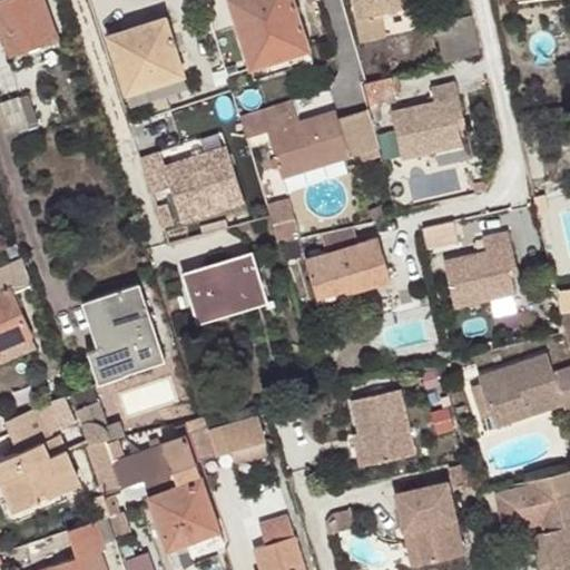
[(0,29),(9,56),(57,39),(42,0),(3,0),(0,1),(0,29)]
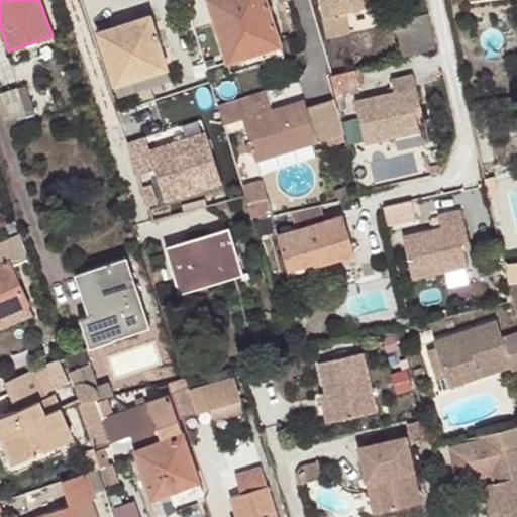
[(206,0),(225,63),(280,46),(265,0),(206,0)]
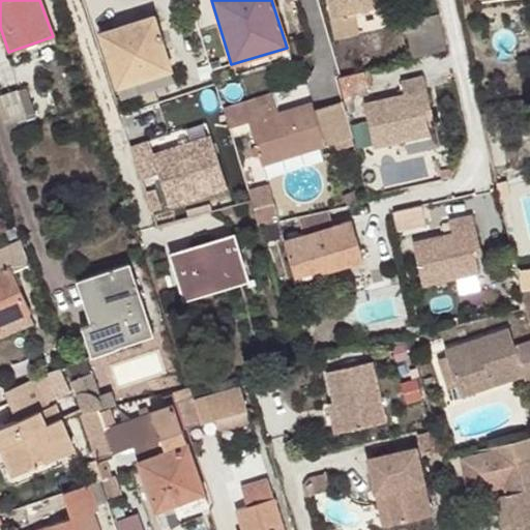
[(379,0),(327,0),(335,39),(358,34),(354,13),(381,7),(379,0)]
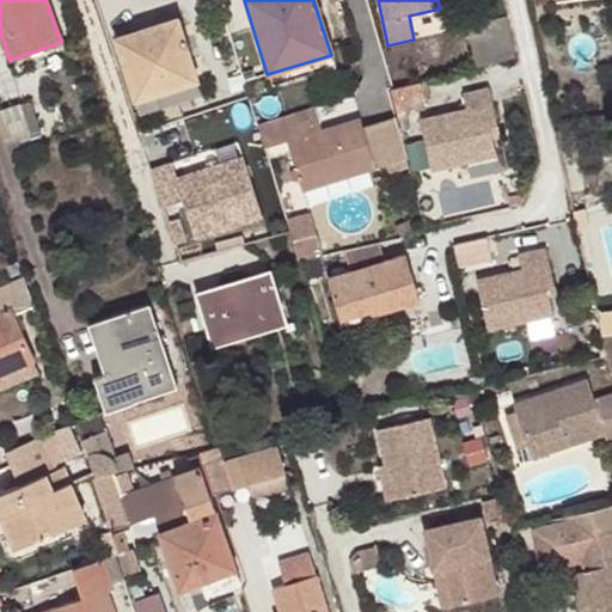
[(516,59),(506,17),(465,26),(476,68),(513,60),(516,59)]
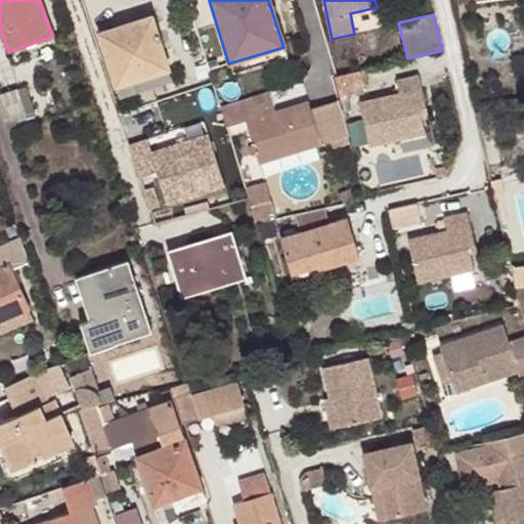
[(120,97),(173,81),(153,15),(100,32),(120,97)]
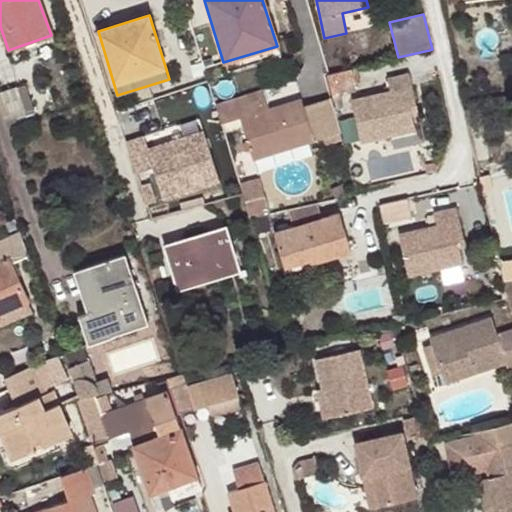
[(355,86),(362,84),(358,70),(327,77),(332,97),(356,91),(355,86)]
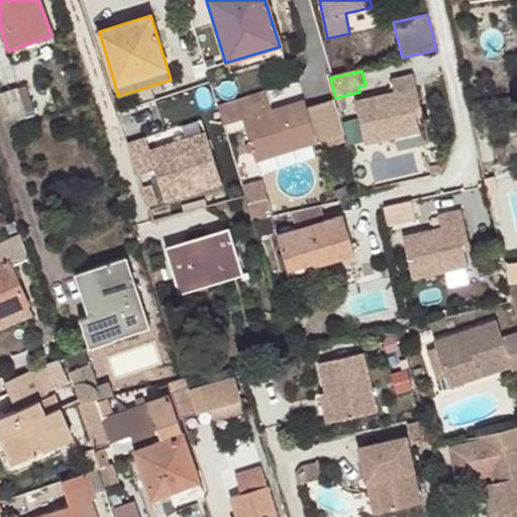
[(420,132),(417,117),(413,107),(420,106),(413,76),(391,80),(394,94),(355,103),(365,144),(420,132)]
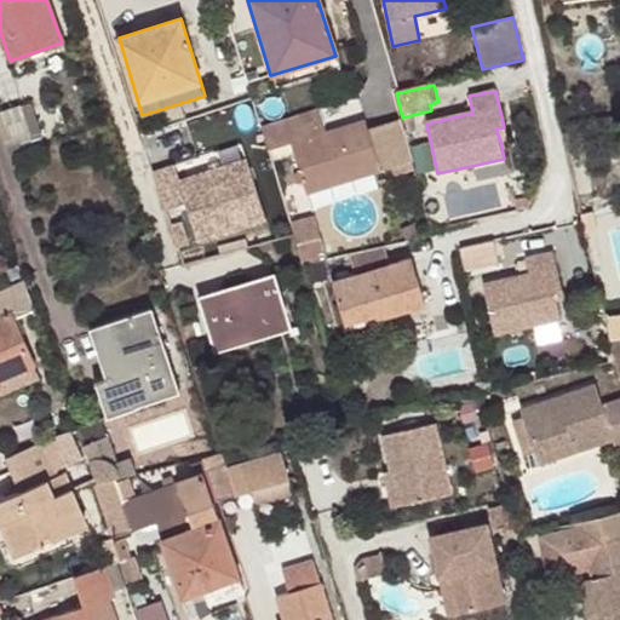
[(0,114),(0,127),(6,147),(42,136),(32,105),(0,114)]
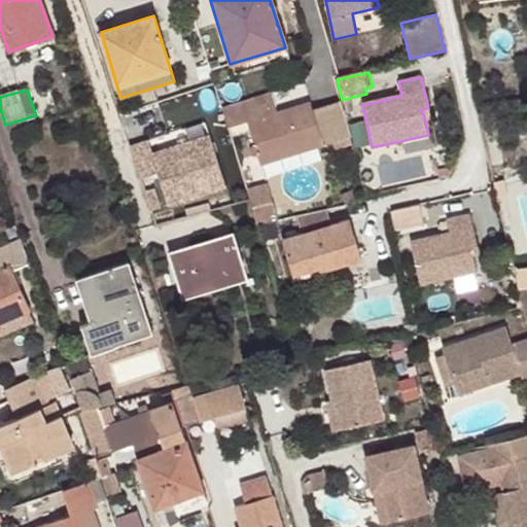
[(310,103),(248,120),(261,166),(322,147),(317,128),(310,103)]
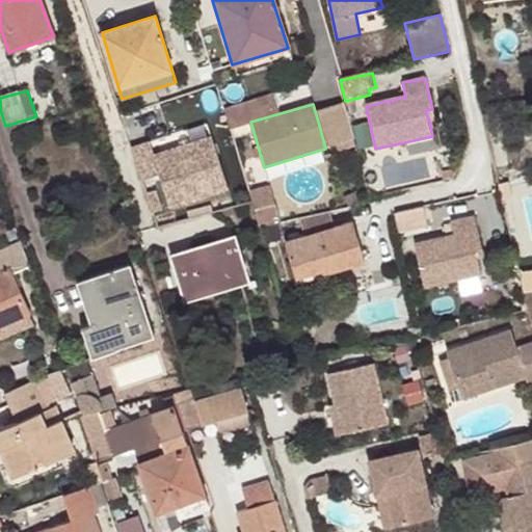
[(425,110),(429,121),(434,120),(432,109),(425,110)]
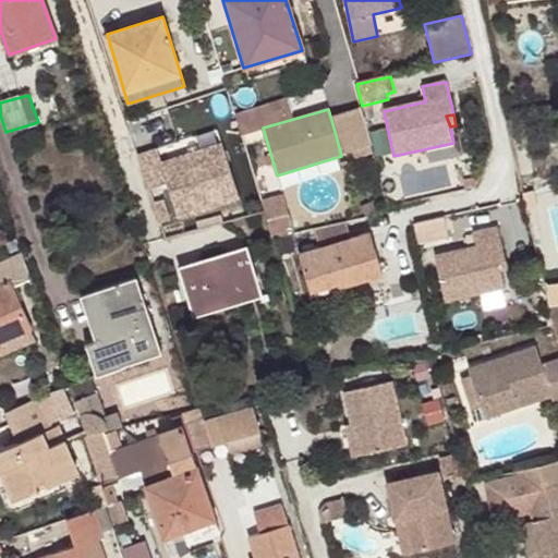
[(364,128),(336,135),(341,156),(370,148),(364,128)]
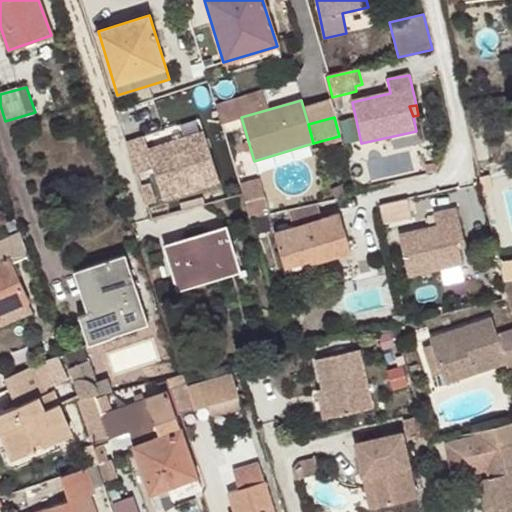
[(142,137),(126,142),(136,171),(152,166),(163,199),(219,181),(203,131),(146,150),(142,137)]
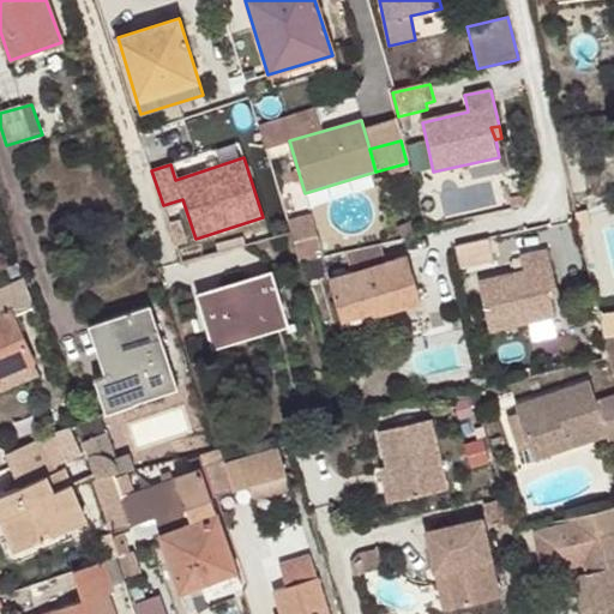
[(323,253),(314,214),(294,217),(302,258),(323,253)]
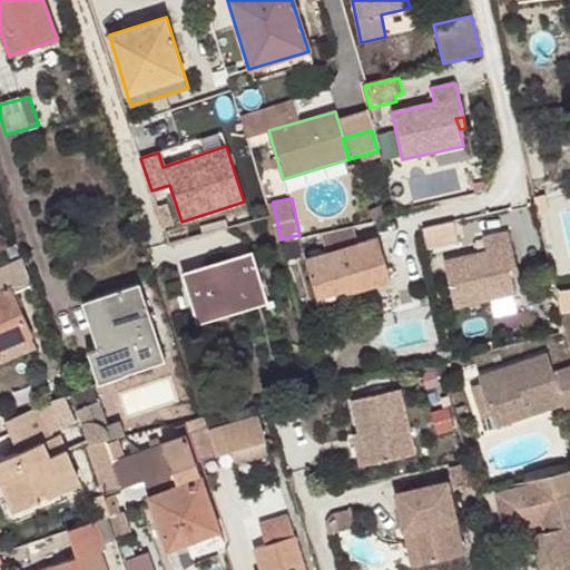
[(423,227),(428,247),(458,242),(453,220),(423,227)]
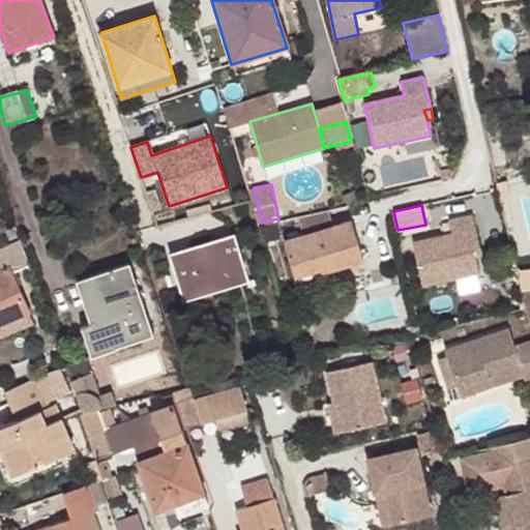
[(331,227),(326,211),(298,217),(303,234),(283,241),(293,276),(318,268),(320,273),(362,261),(350,222),(331,227)]
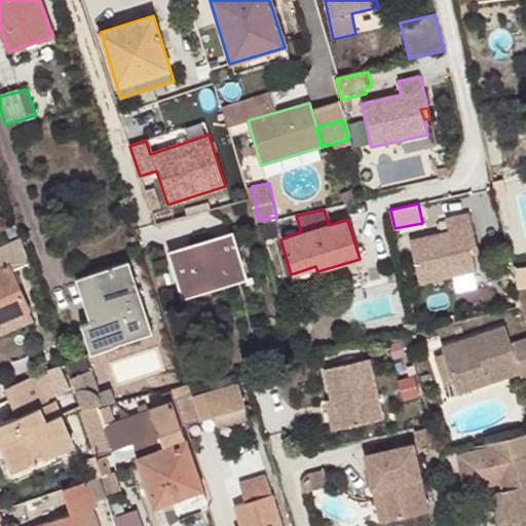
[(468,247),(475,245),(468,214),(446,219),(448,232),(409,240),(419,284),(474,271),(471,256),(468,247)]
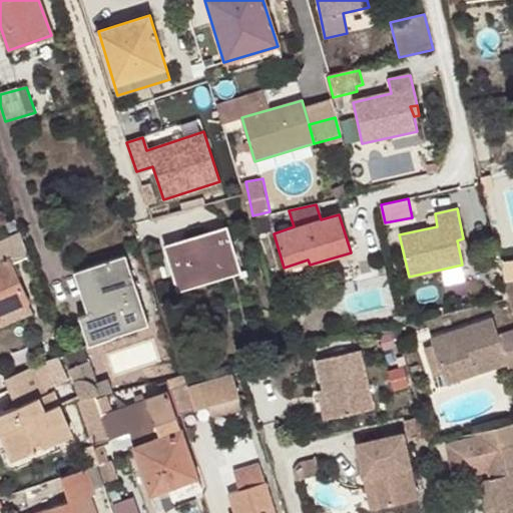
[(16,232),(17,231),(12,217),(3,220),(7,235),(16,232)]
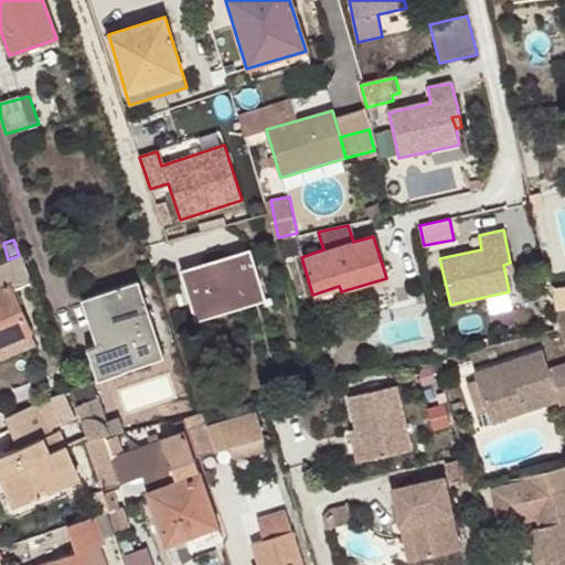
[(195,319),(263,298),(248,251),(181,270),(195,319)]
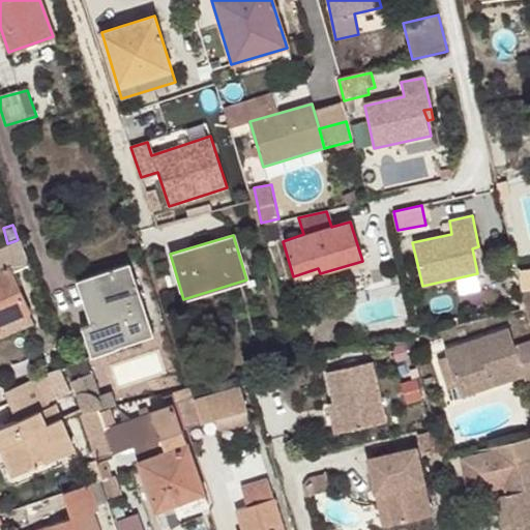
[(27,265),(17,240),(7,243),(0,245),(0,324),(28,313),(10,272),(27,265)]
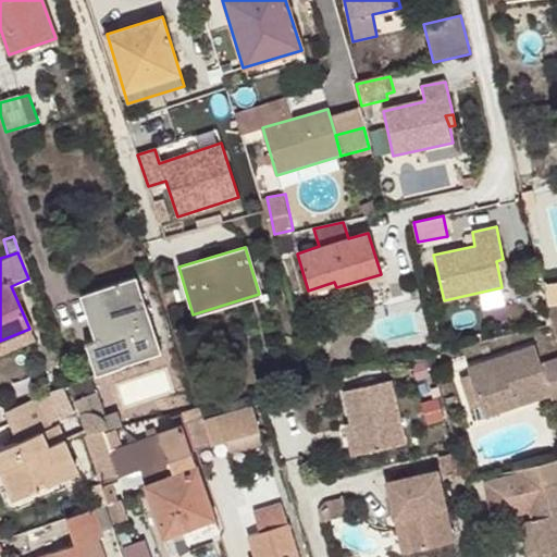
[(506,270),(503,259),(496,261),(498,271),(506,270)]
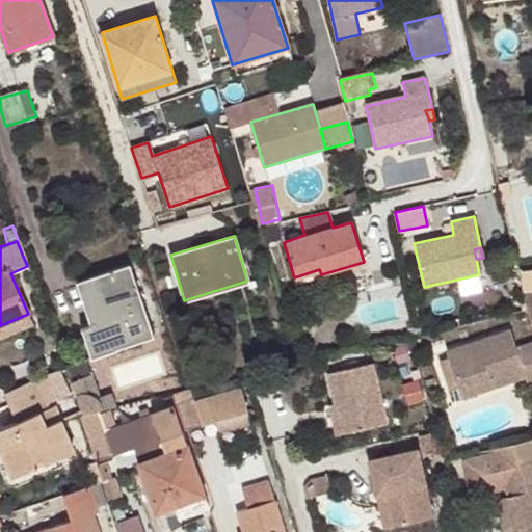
[(99,355),(154,337),(130,265),(85,280),(98,320),(87,323),(99,355)]
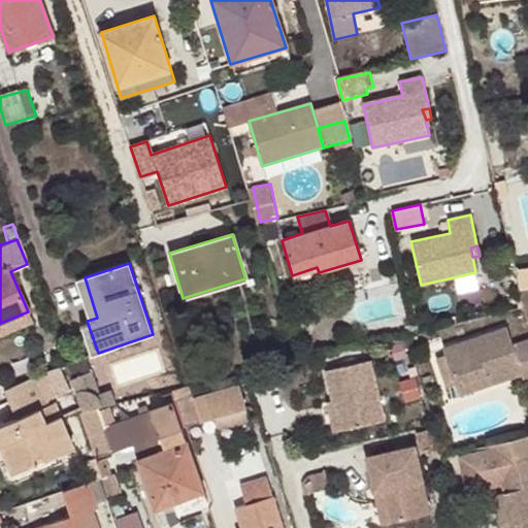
[(527,291),(519,292),(522,307),(527,326),(527,291)]
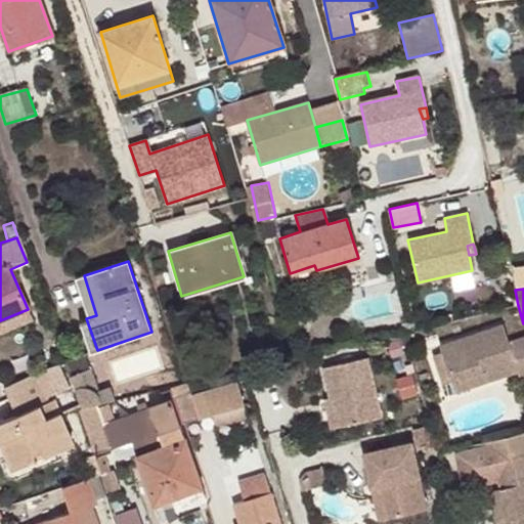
[(504,328),(440,349),(452,385),(482,376),(485,384),(517,374),(518,378),(523,376),(523,338),(509,344),(504,328)]
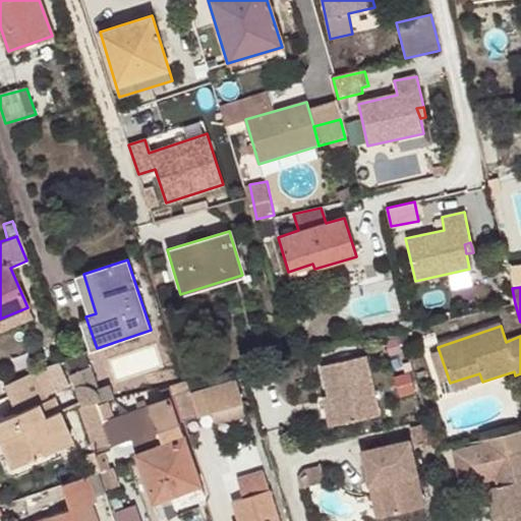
[(330,394),(336,422),(378,413),(364,354),(320,363),(327,394),(327,396),(330,394)]
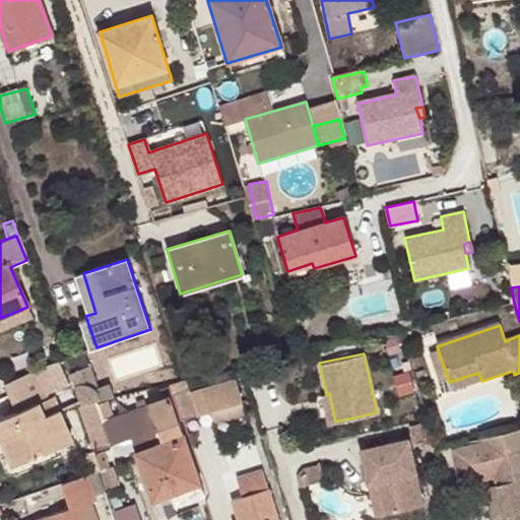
[(91,366),(80,369),(85,385),(87,385),(91,386),(94,388),(98,387),(91,366)]
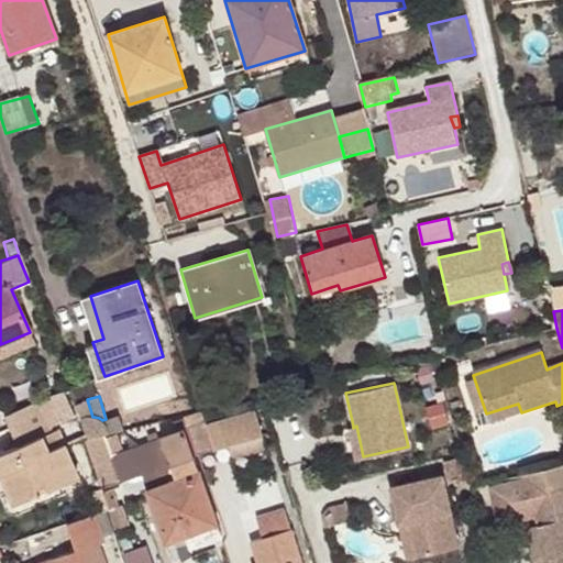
[(87,399),(73,404),(84,439),(103,434),(123,430),(118,415),(106,419),(102,420),(99,418),(95,417),(92,417),(87,399)]
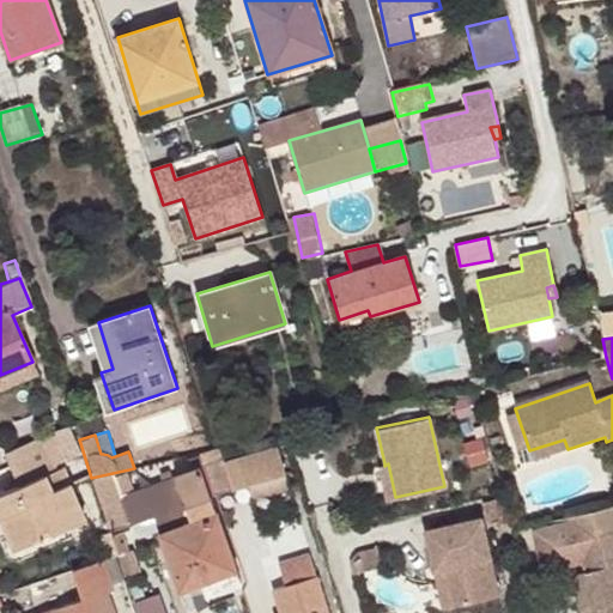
[(18,487),(0,493),(0,517),(14,550),(43,538),(40,532),(49,527),(52,533),(84,520),(68,485),(55,491),(48,475),(56,472),(41,437),(4,454),(18,487)]
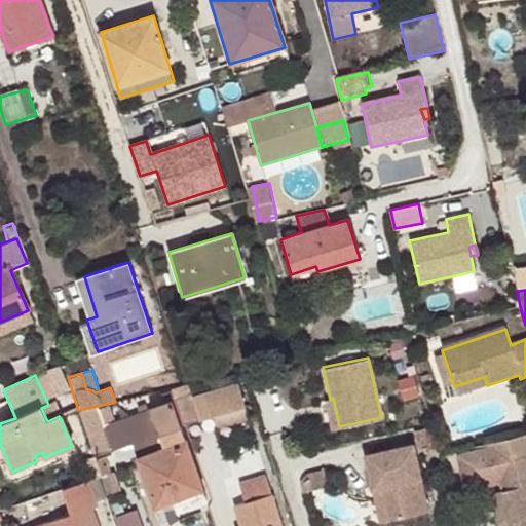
[(457,395),(487,385),(484,377),(454,386),(457,395)]
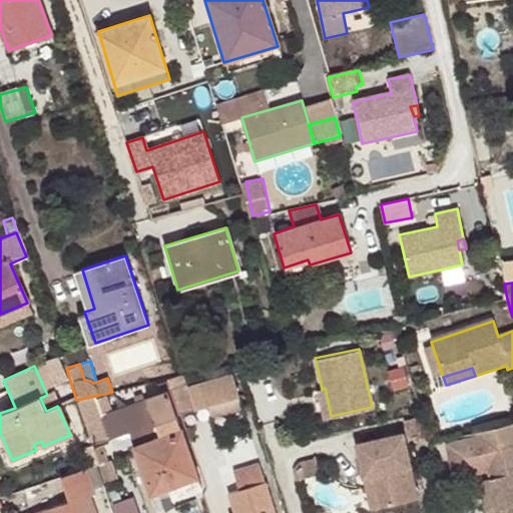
[(173,389),(181,415),(206,406),(211,418),(242,407),(230,375),(205,383),(204,379),(173,389)]
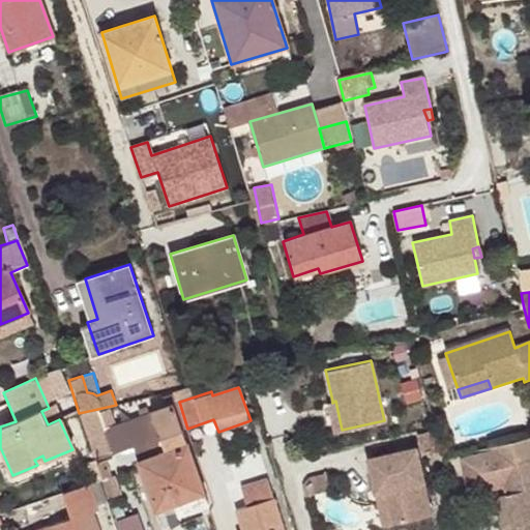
[(333,432),(342,430),(335,401),(332,403),(332,401),(327,402),(333,432)]
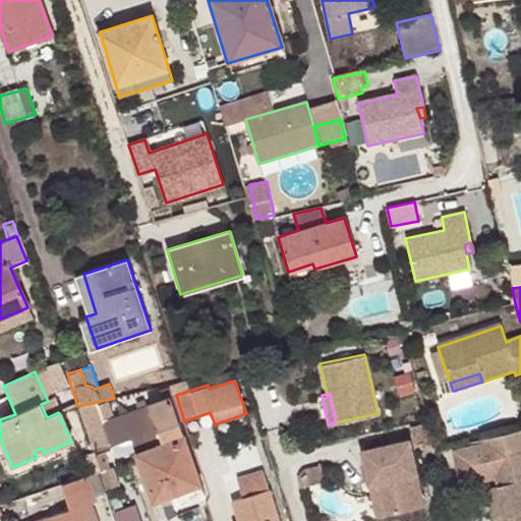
[(77,406),(94,452),(132,440),(154,502),(171,496),(199,487),(178,423),(184,421),(176,395),(114,416),(108,403),(97,406),(96,402),(77,406)]
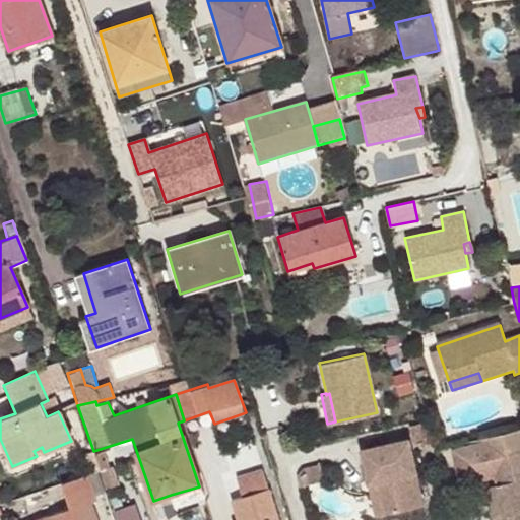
[(519,428),(467,441),(473,466),(490,462),(503,516),(519,511),(519,428)]
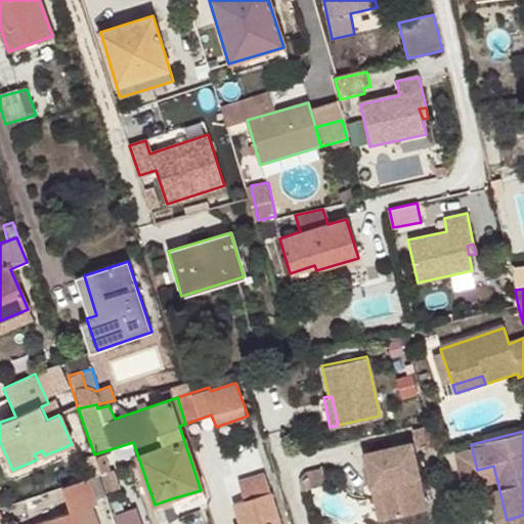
[(410,440),(361,451),(369,486),(378,484),(385,517),(425,508),(410,440)]
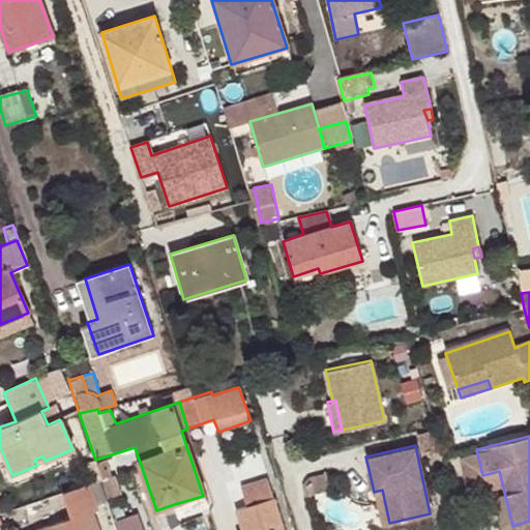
[(100,480),(61,494),(70,519),(34,529),(95,529),(90,513),(100,510),(99,504),(107,502),(100,480)]
